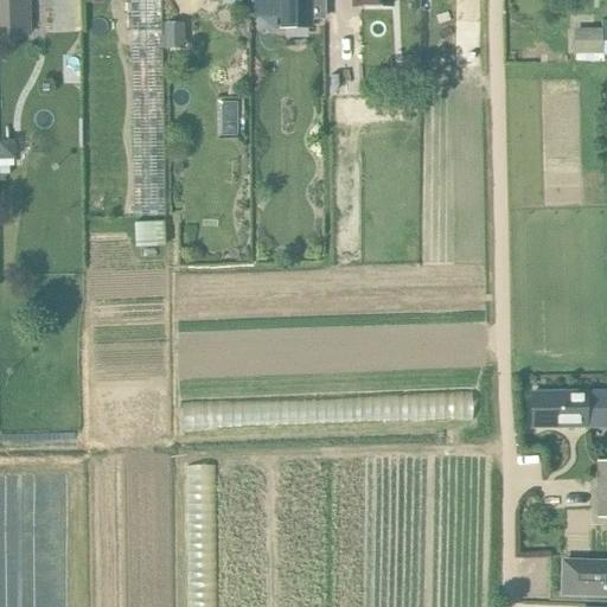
[(0,0),(0,34),(30,33),(27,0),(0,0)]
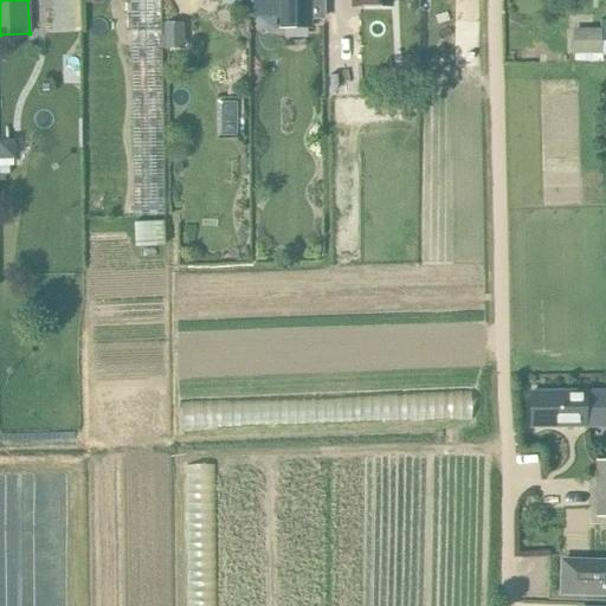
[(129,0),(133,216),(165,214),(160,0),(129,0)]
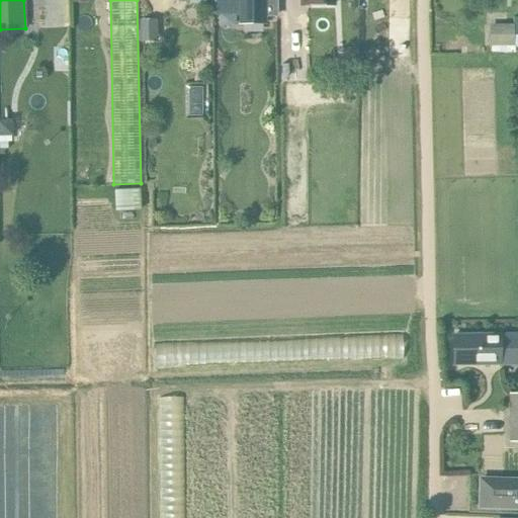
[(230,0),(231,1),(240,1),(240,25),(266,24),(266,17),(274,17),(274,3),(266,3),(265,0),(230,0)]
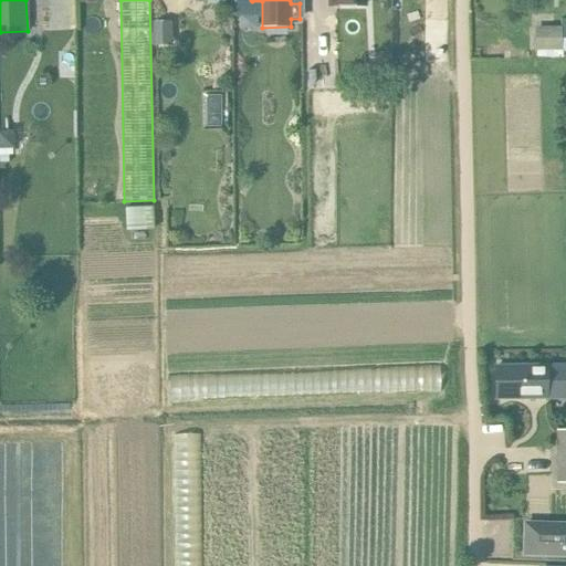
[(171,46),(170,20),(153,20),(154,46),(171,46)]
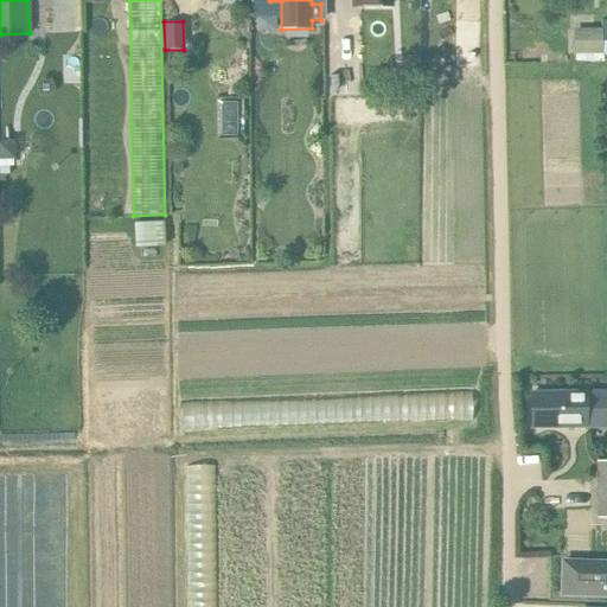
[(573,55),(602,55),(602,29),(573,30),(573,55)]
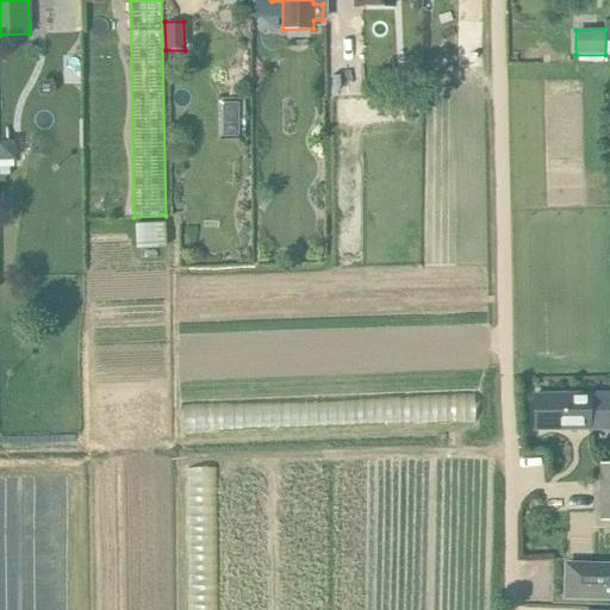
[(131,246),(162,246),(161,222),(131,223),(131,246)]
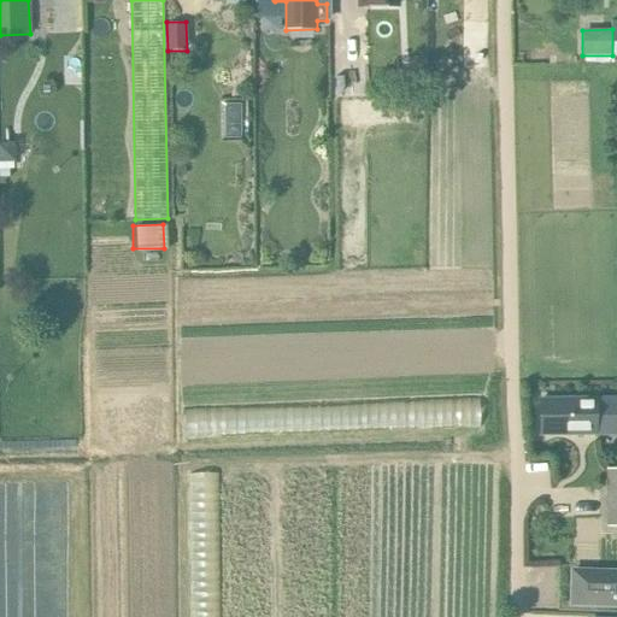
[(481,427),(481,398),(378,400),(380,418),(363,419),(363,429),(481,427)]
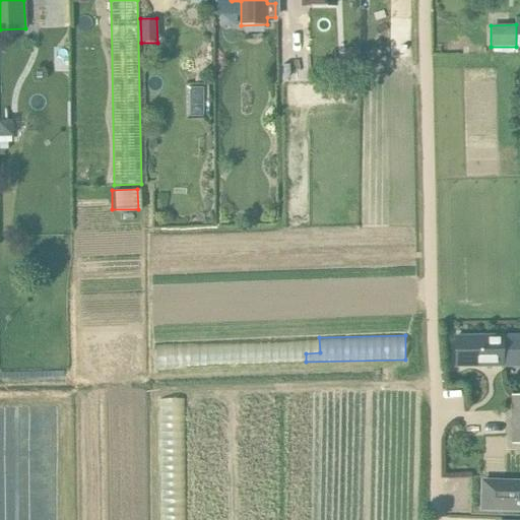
[(519,335),(455,336),(455,365),(519,364),(519,335)]
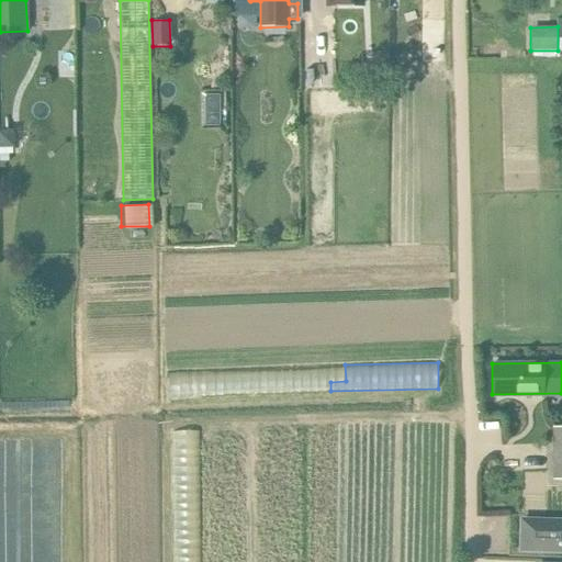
[(165,372),(165,397),(232,396),(232,371),(165,372)]
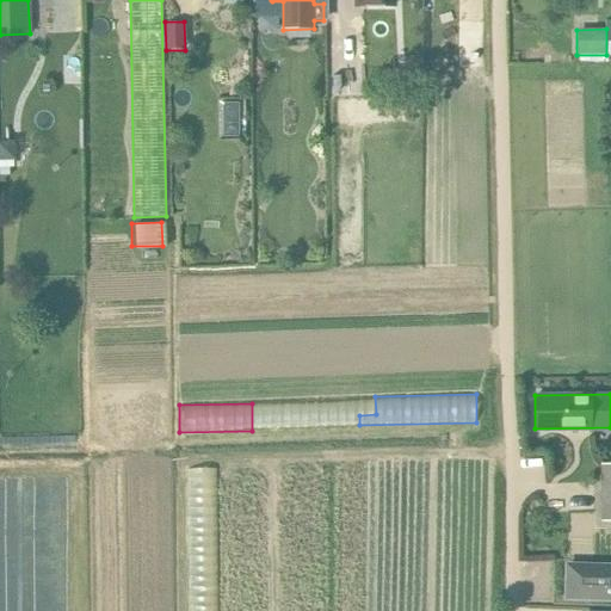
[(610,468),(600,468),(600,520),(610,520),(610,468)]
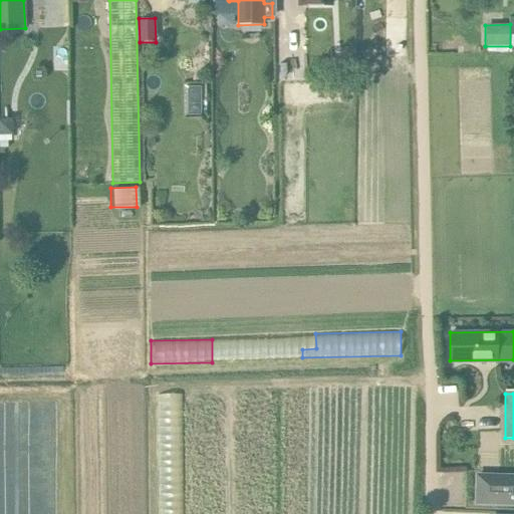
[(474,505),(513,506),(513,474),(474,473),(474,505)]
